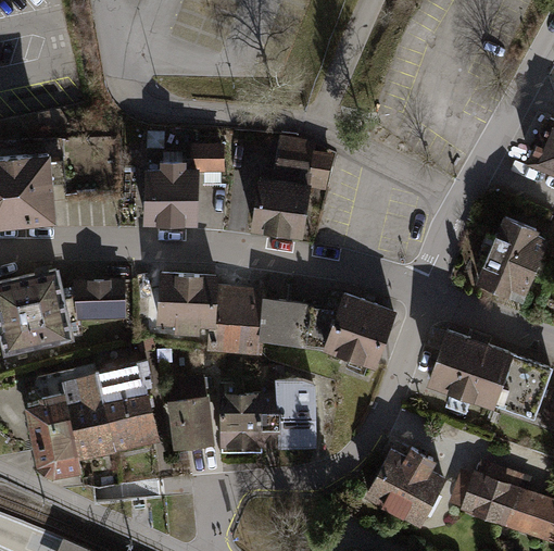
[(553,128),(540,123),(524,162),(553,174),(553,128)]
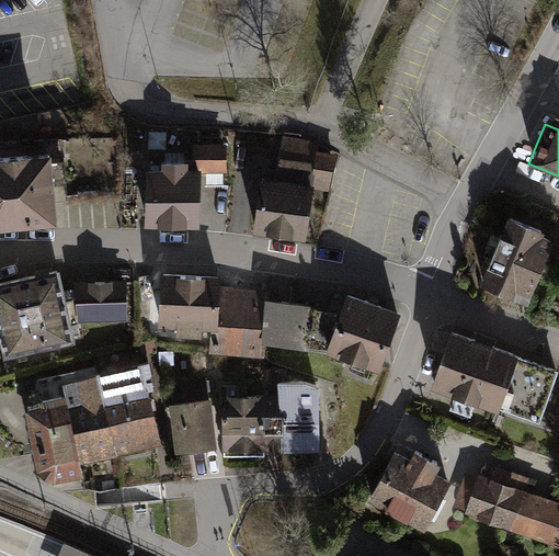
[(315,147),(278,142),(274,177),(329,184),(332,163),(312,160),(315,147)]
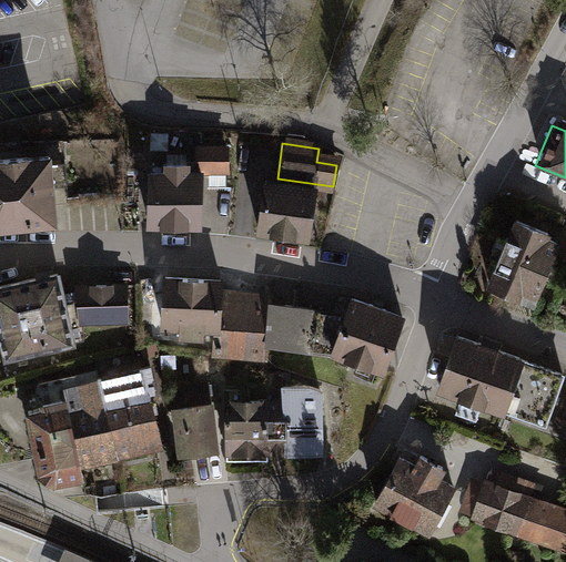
[(193,149),(194,170),(206,170),(206,176),(229,175),(229,147),(193,149)]
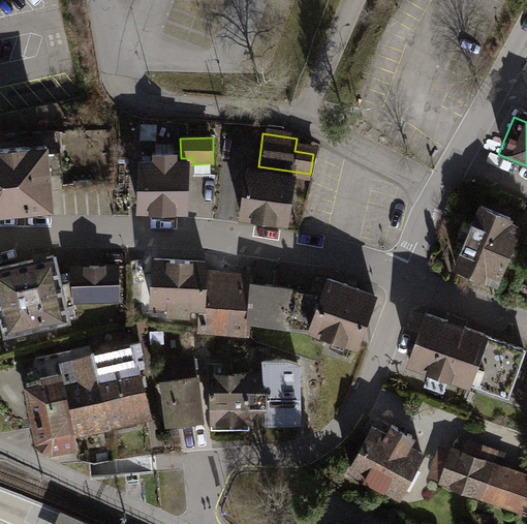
[(45,148),(0,152),(0,215),(53,212),(45,148)]
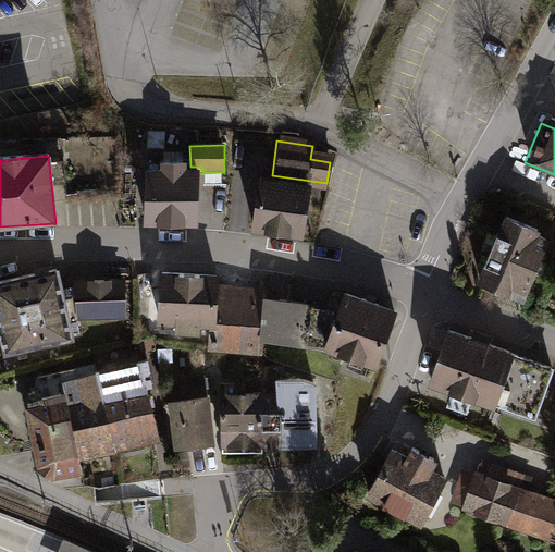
[(161,171),(147,171),(148,228),(200,227),(199,170),(187,170),(187,163),(161,163),(161,171)]
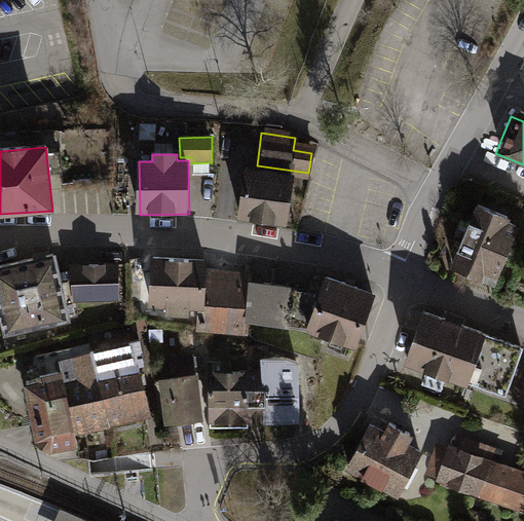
[(256,172),(245,172),(237,219),(287,226),(293,177),(256,172)]
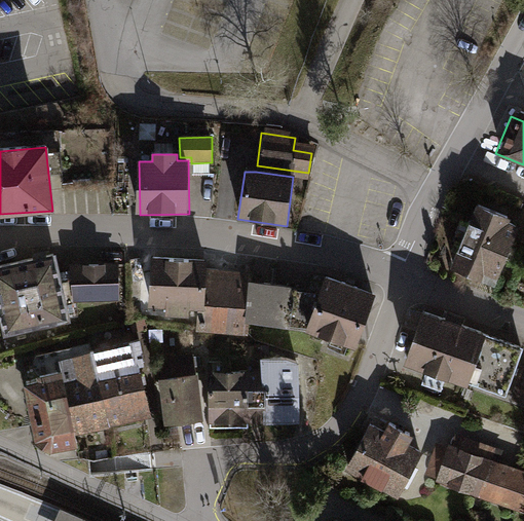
[(509,213),(474,199),(448,265),(493,283),(515,228),(504,224),(509,213)]
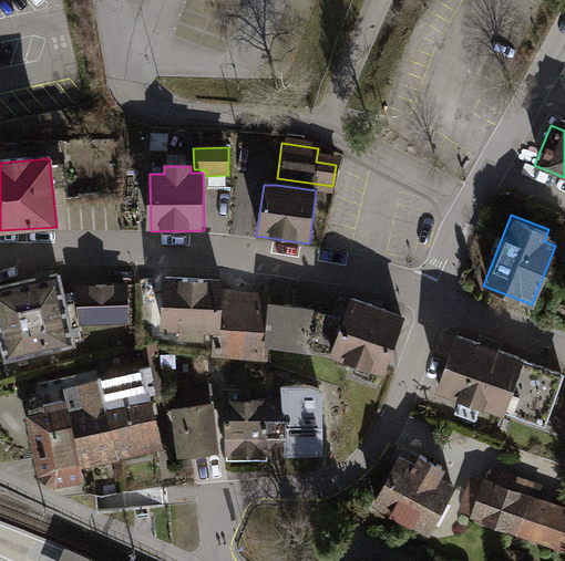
[(221,286),(163,281),(158,329),(178,331),(177,339),(203,341),(204,334),(213,334),(211,359),(265,363),(266,344),(271,302),(221,294),(221,286)]
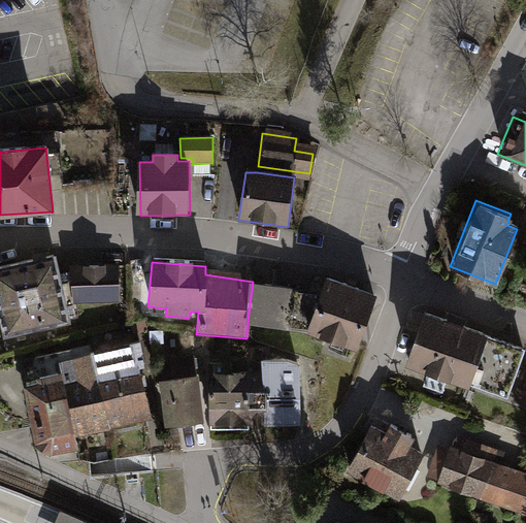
[(50,264),(0,273),(0,294),(8,332),(76,318),(73,301),(119,300),(117,265),(68,267),(70,284),(55,287),(50,264)]
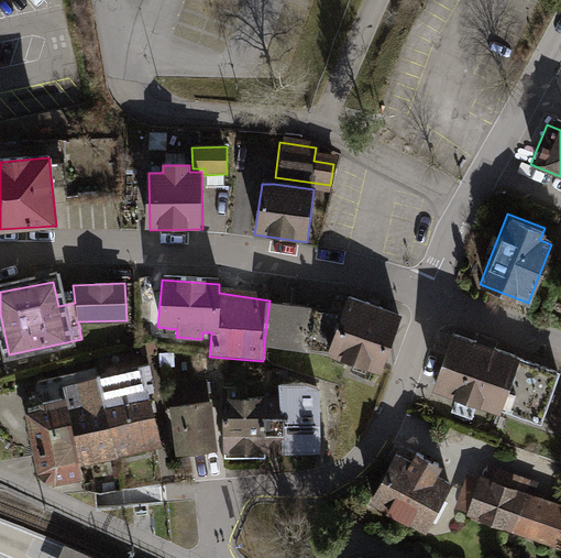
[(342,309),(270,301),(264,342),(330,351),(382,370),(402,317),(347,297),(342,309)]
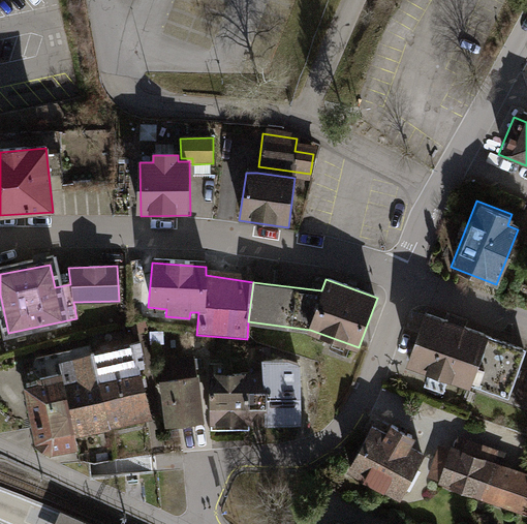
[(520,350),(416,316),(399,367),(424,374),(421,384),(441,391),(443,384),(502,404),(520,350)]
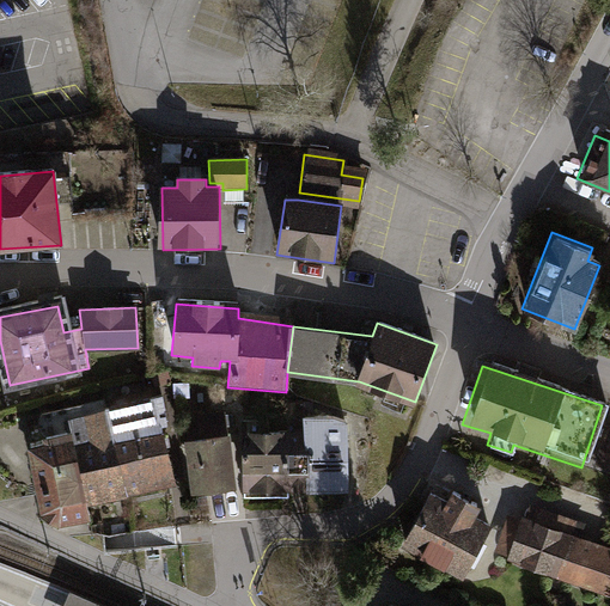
[(129,501),(176,489),(156,408),(109,420),(129,501)]
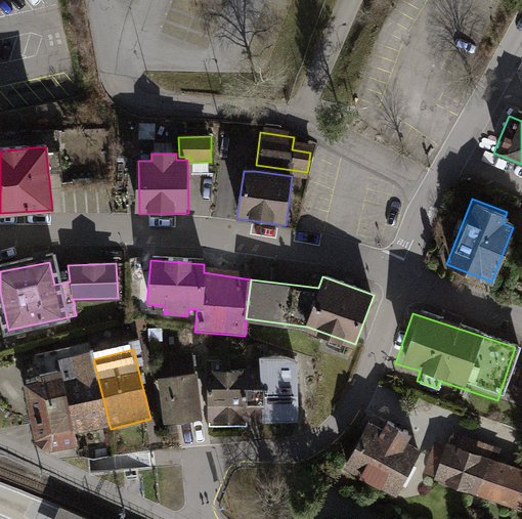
[(248,425),(262,424),(259,349),(246,349),(247,371),(248,425)]
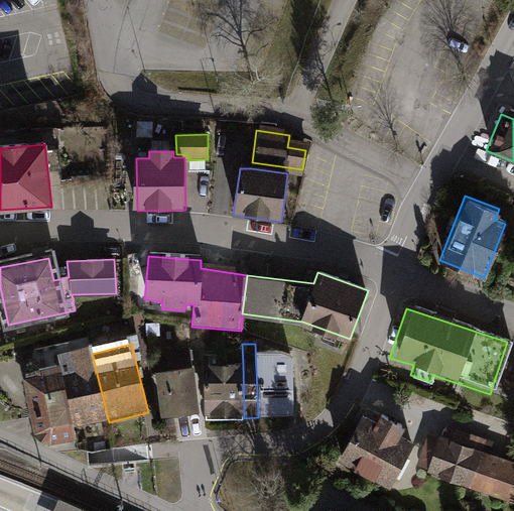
[(255,344),(258,417),(294,416),(292,353),(262,355),(261,344),(255,344)]
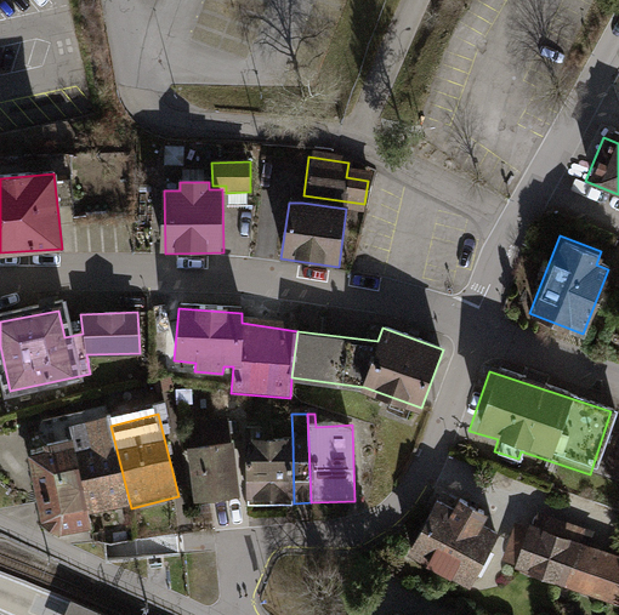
[(131,508),(111,426),(73,433),(75,444),(47,450),(49,456),(32,460),(45,523),(63,534),(91,527),(90,518),(131,508)]
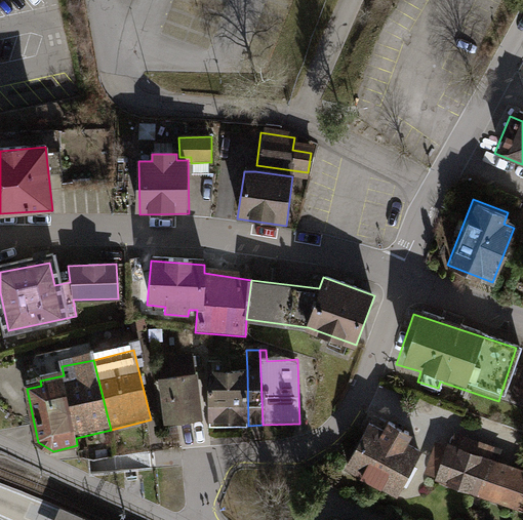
[(248,426),(247,371),(231,372),(231,363),(207,363),(210,431),(249,430),(248,426)]
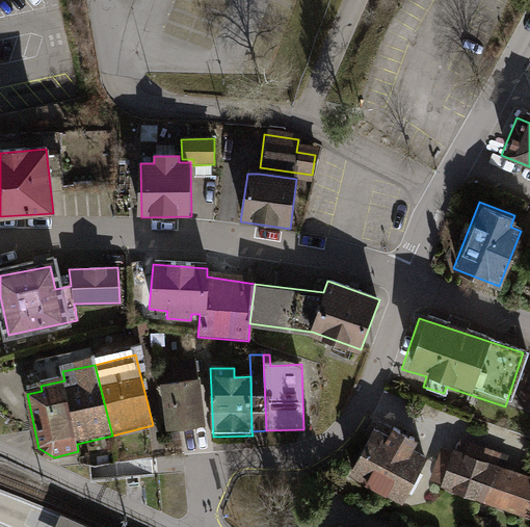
[(196,379),(161,386),(168,432),(204,427),(196,379)]
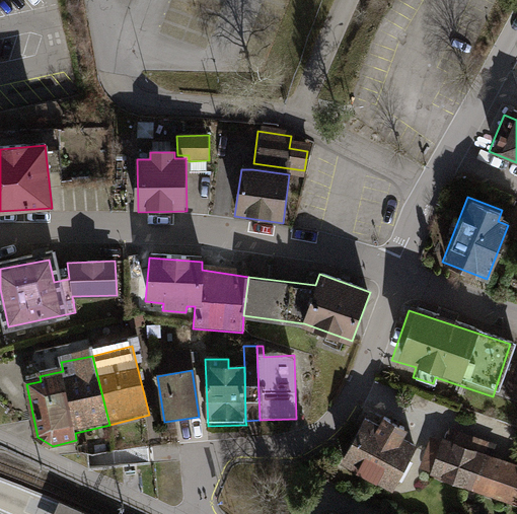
[(373,431),(361,424),(340,464),(393,492),(414,451),(393,441),(398,432),(378,421),(373,431)]
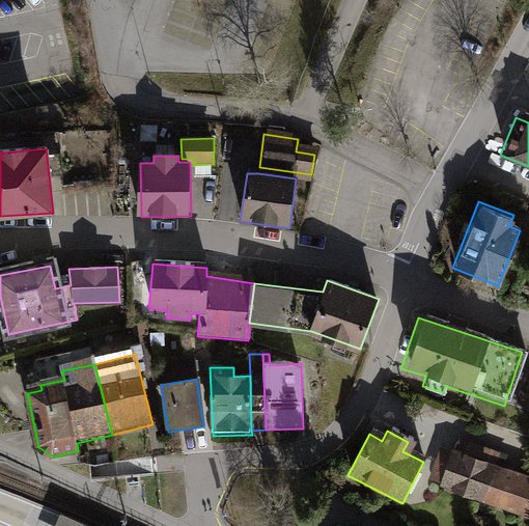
[(528,481),(451,453),(439,489),(528,521),(528,481)]
